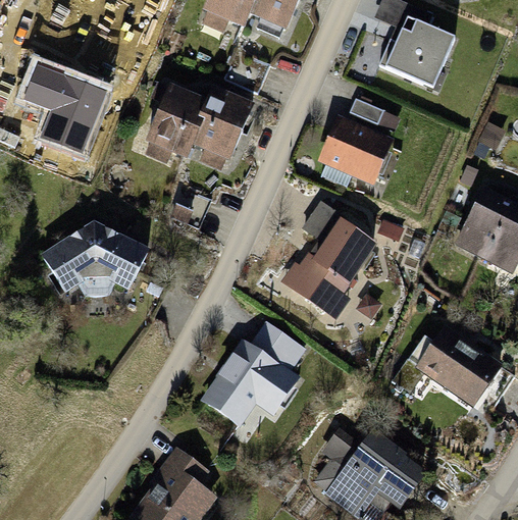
[(206,0),(203,8),(242,26),(249,12),(247,11),(251,0),(206,0)]
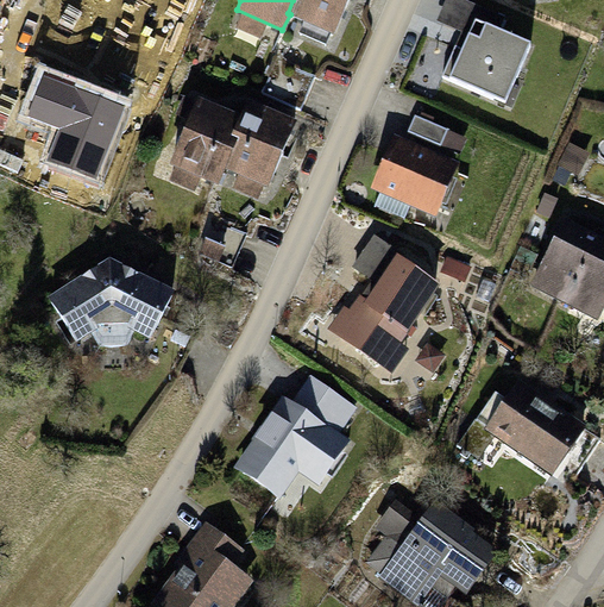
[(293,0),(288,13),(290,14),(332,33),(346,0),(293,0)]
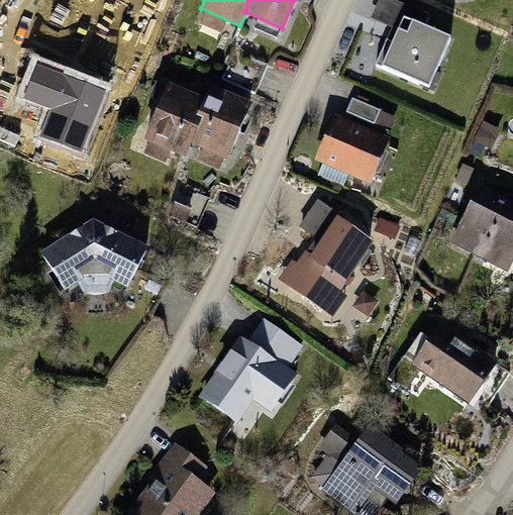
[(392,42),(385,39),(374,65),(428,88),(449,37),(421,26),(426,14),(407,6),(392,42)]
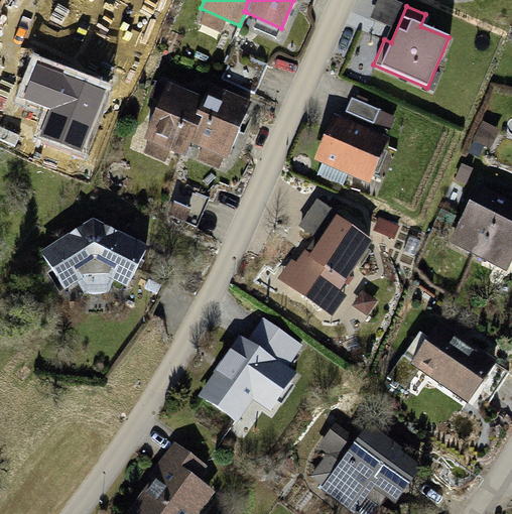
[(265,65),(232,50),(226,65),(259,78),(265,65)]
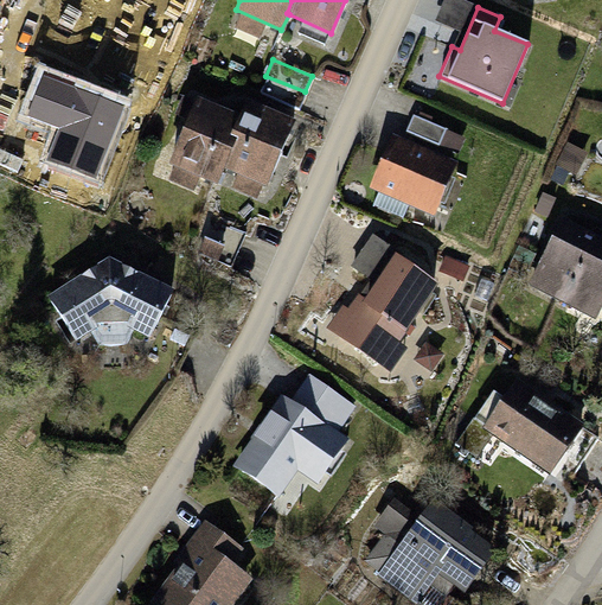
[(305,91),(266,76),(258,93),(298,108),(305,91)]
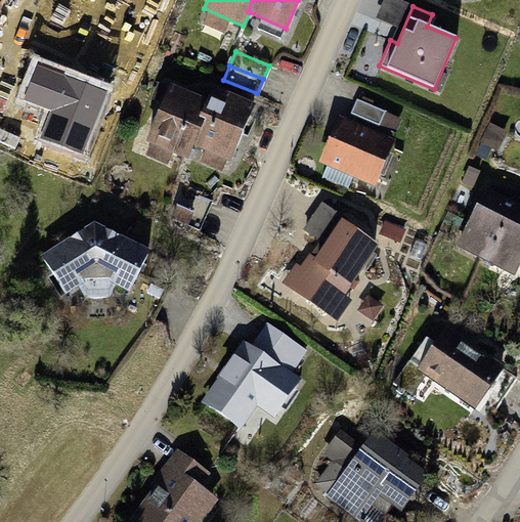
[(208,104),(206,104),(158,83),(152,97),(164,103),(146,141),(185,158),(192,143),(190,143),(208,104)]
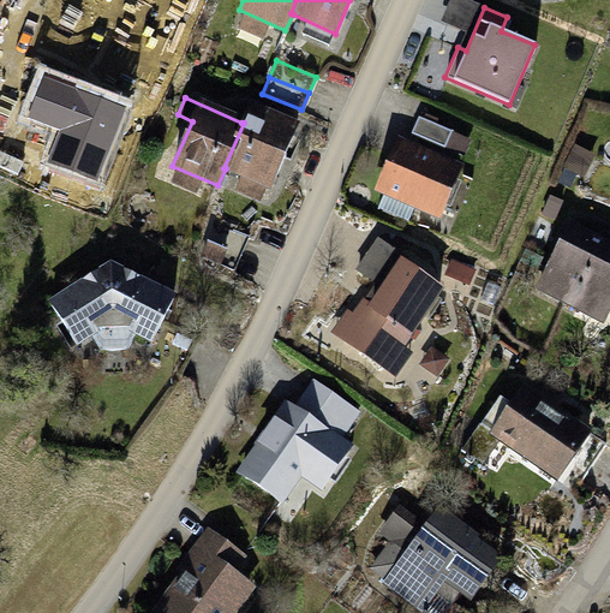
[(241,123),(244,123),(223,168),(226,168),(268,188),(295,126),(249,107),(241,123)]
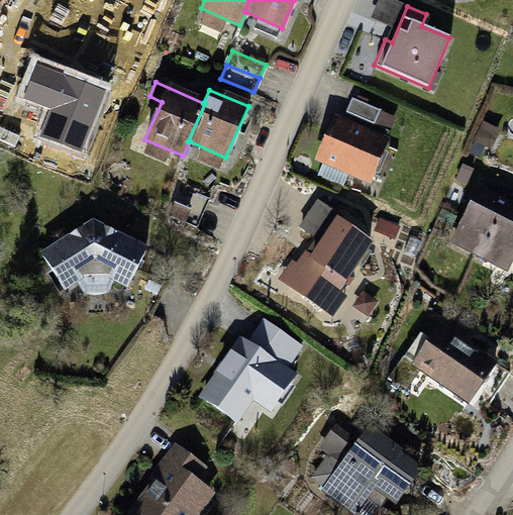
[(386,129),(392,116),(350,98),(344,111),(386,129)]
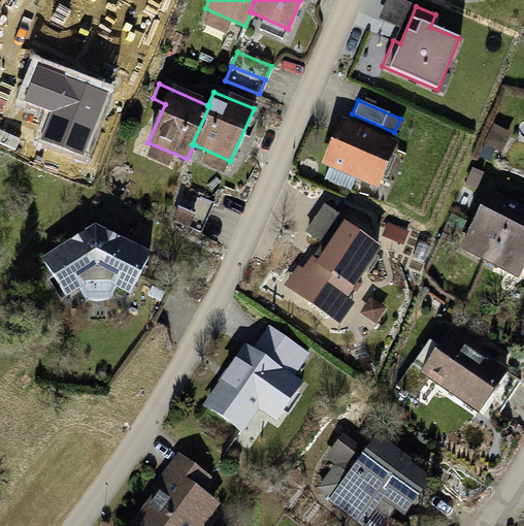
[(391,144),(342,123),(326,161),(374,183),(391,144)]
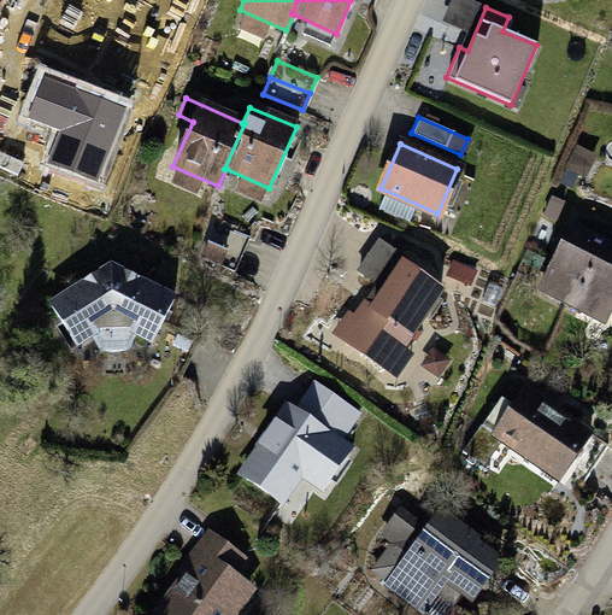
[(247,238),(215,223),(207,239),(240,253),(247,238)]
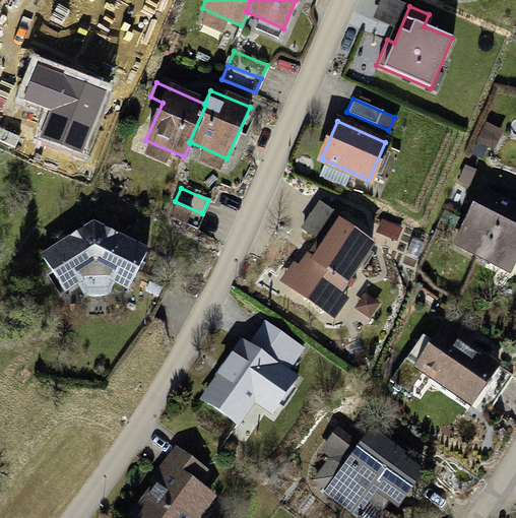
[(515,242),(515,207),(479,189),(471,206),(473,207),(468,218),(465,216),(460,227),(463,228),(455,244),(503,268),(515,242)]
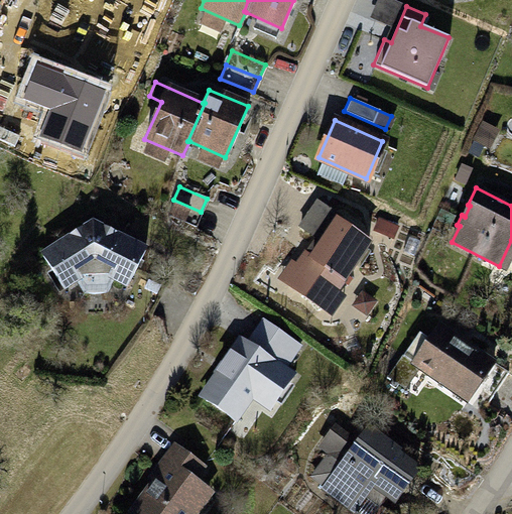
[(195,226),(201,212),(173,200),(167,213),(195,226)]
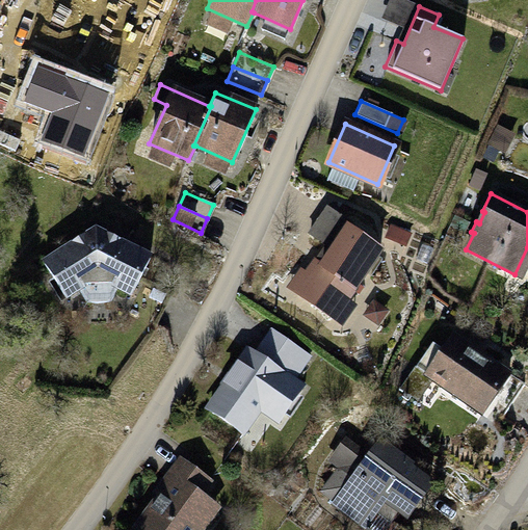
[(332,317),(378,250),(348,229),(350,224),(325,207),(308,233),(324,244),(319,252),(326,257),(321,265),(314,260),(304,274),(308,276),(296,293),(332,317)]
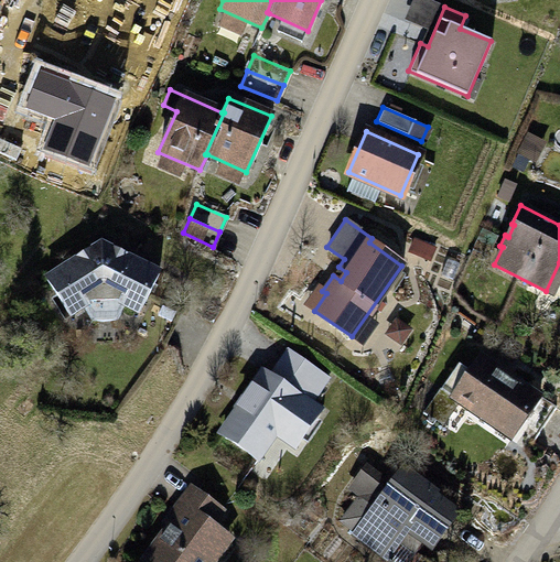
[(93,248),(45,278),(70,315),(83,307),(92,320),(116,320),(124,305),(137,312),(157,272),(108,248),(107,250),(94,250),(93,248)]
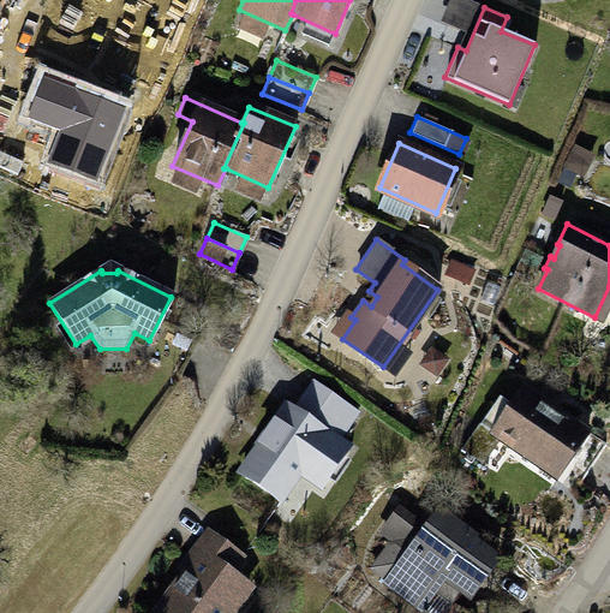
[(354,410),(314,382),(294,411),(286,405),(240,472),(277,498),(303,462),(326,477),(346,446),(335,439),(354,410)]
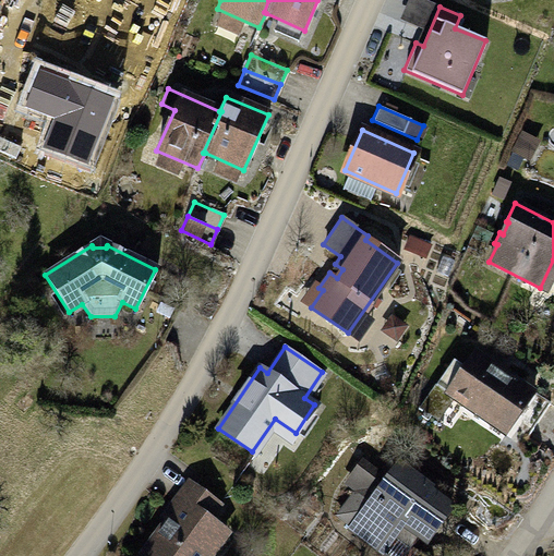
[(532,391),(474,351),(464,367),(453,360),(435,386),(477,414),(476,415),(488,424),(489,422),(504,433),(532,391)]
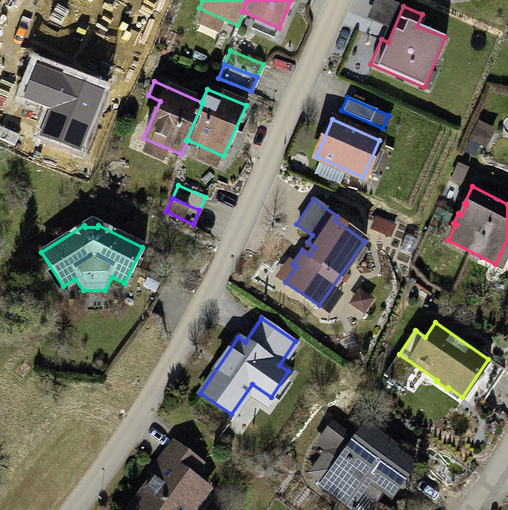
[(396,486),(412,465),(393,451),(394,449),(365,428),(355,440),(334,425),(329,428),(321,436),(321,445),(341,460),(338,463),(323,452),(309,471),(322,482),(321,484),(346,503),(363,484),(362,480),(365,475),(367,473),(374,477),(374,483),(389,495),(396,486)]
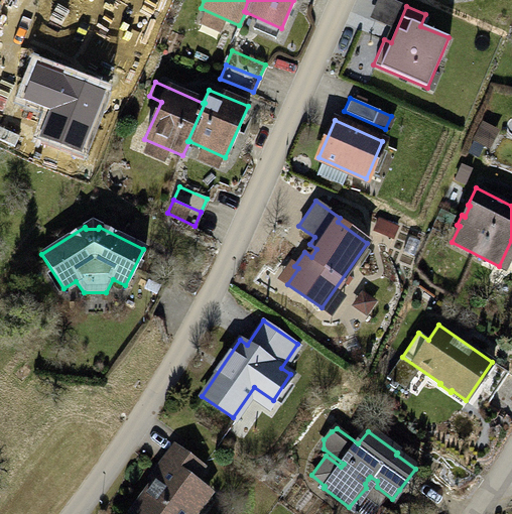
[(201,467),(177,450),(166,465),(168,467),(157,482),(155,480),(132,510),(137,513),(192,513),(207,494),(189,481),(201,467)]
